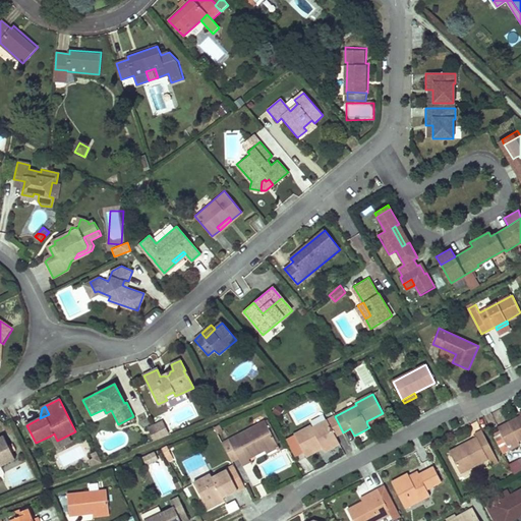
[(383,413),(366,421),(367,424),(384,415),(383,413)]
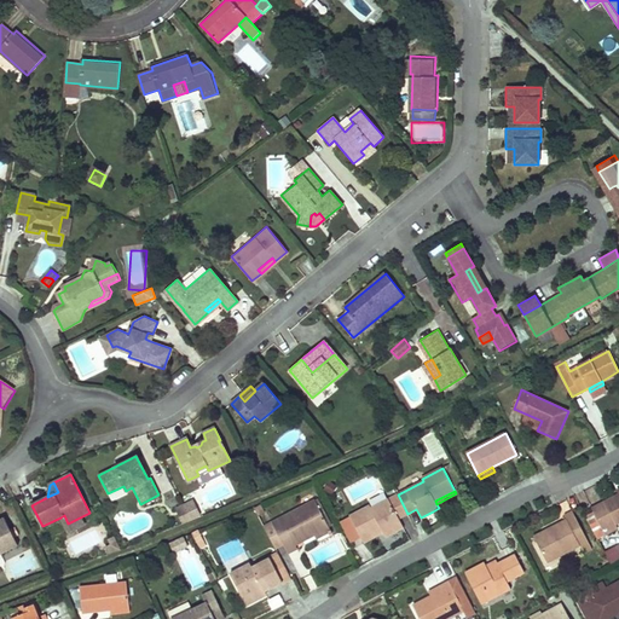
[(618,522),(618,493),(593,509),(606,534),(618,528),(617,525),(618,522)]
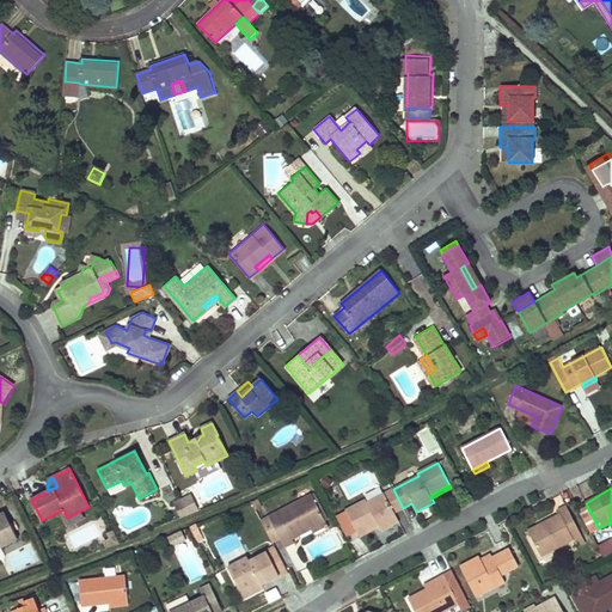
[(347,510),(359,533),(377,524),(379,526),(380,531),(390,526),(399,521),(395,513),(403,508),(393,489),(368,502),(366,500),(347,510)]
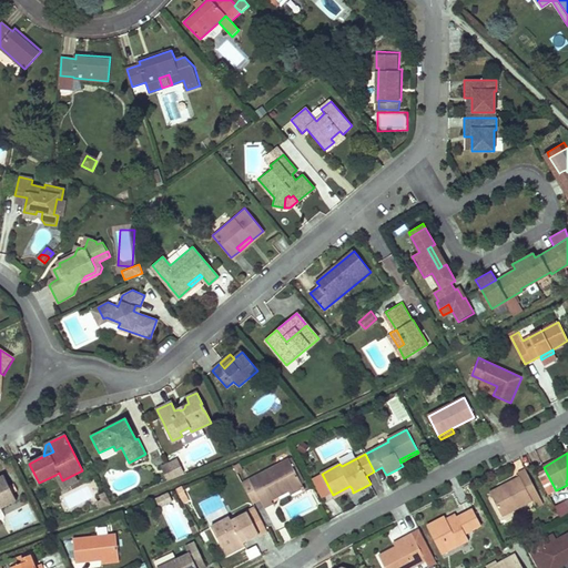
[(303,484),(290,459),(243,484),(253,503),(260,499),(264,507),(273,503),(272,500),(290,490),(303,484)]
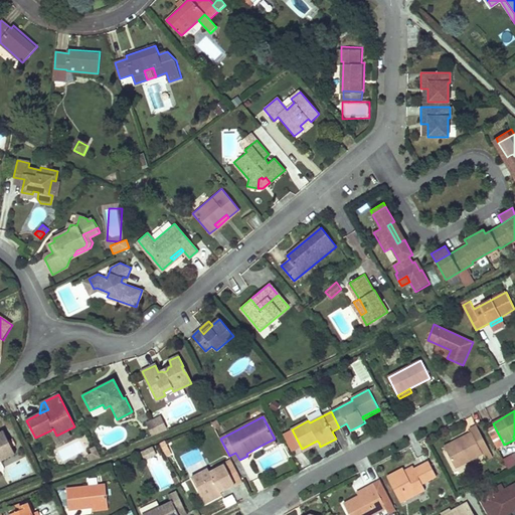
[(160,417),(153,420),(157,427),(164,424),(160,417)]
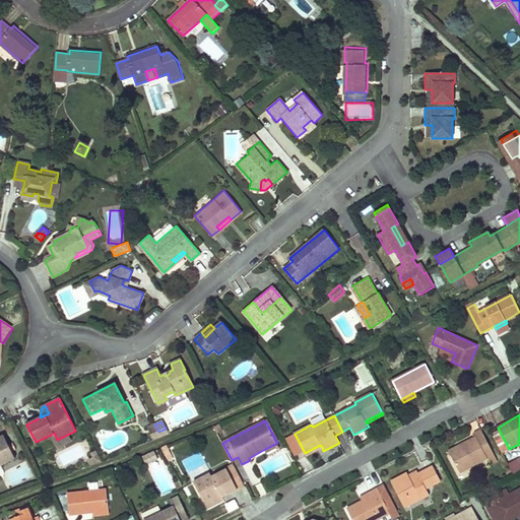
[(154,425),(148,427),(154,440),(160,437),(158,432),(154,425)]
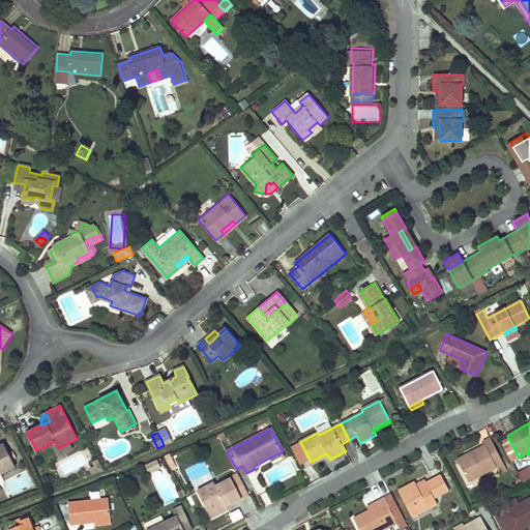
[(507,470),(493,441),(491,438),(483,442),(486,445),(475,450),(469,453),(472,460),(461,465),(468,481),(497,467),(500,473),(507,470)]
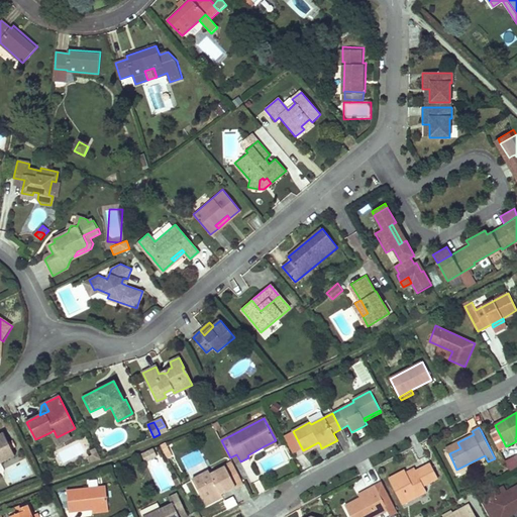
[(69,431),(57,437),(54,430),(50,432),(56,443),(71,436),(69,431)]
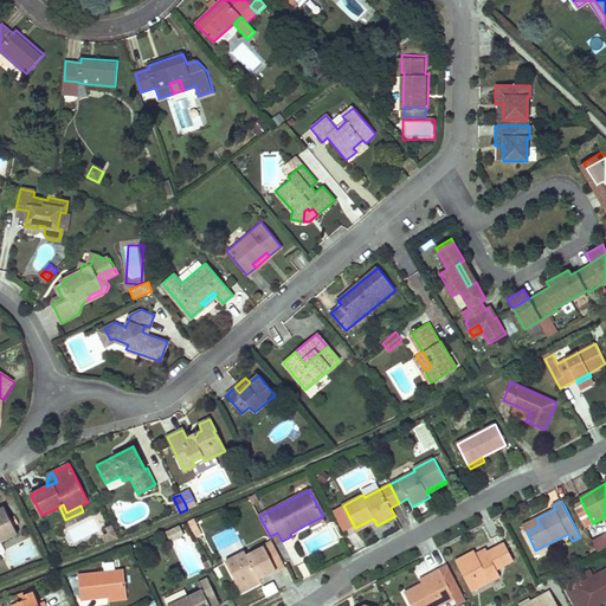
[(0,542),(17,535),(4,508),(0,509),(0,542)]
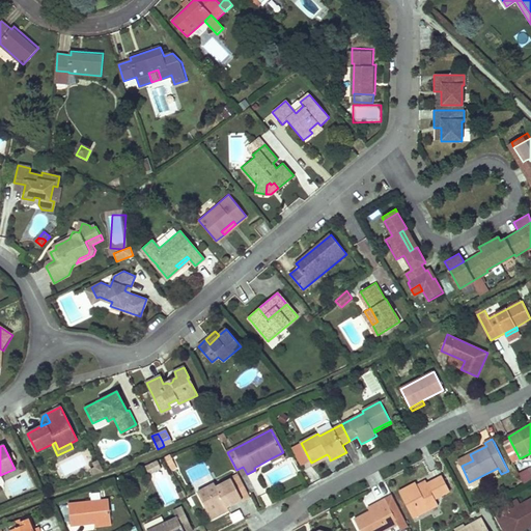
[(283,452),(271,458),(273,462),(284,455),(283,452)]
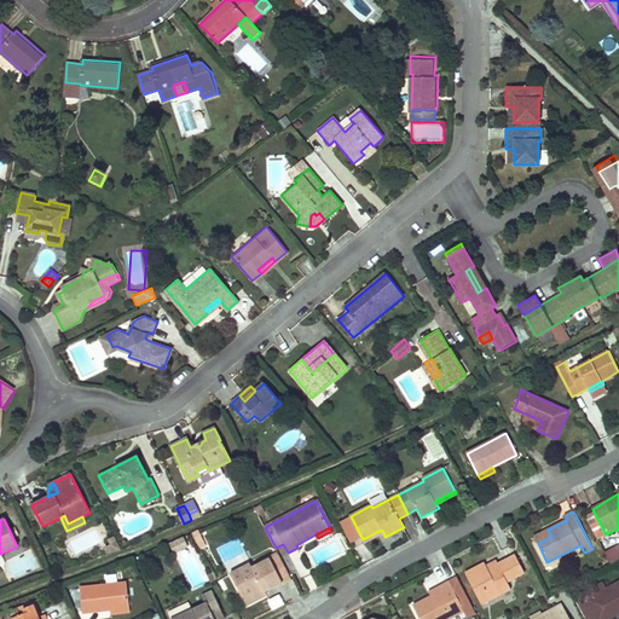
[(192,533),(197,542),(203,539),(198,530),(192,533)]
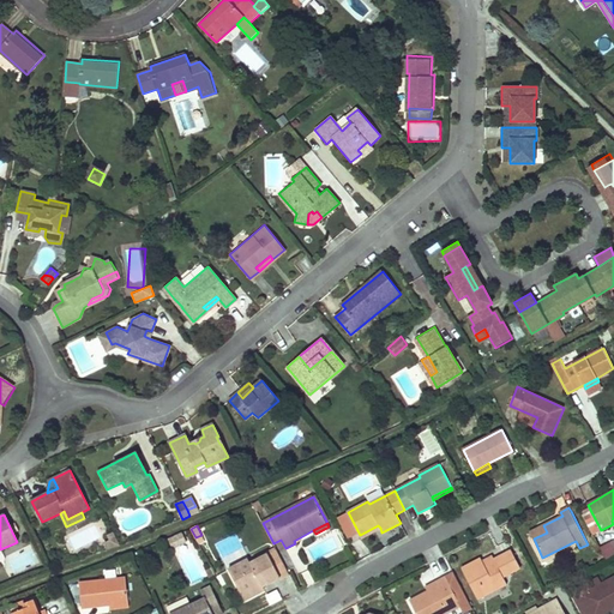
[(378,525),(360,535),(361,539),(380,528),(378,525)]
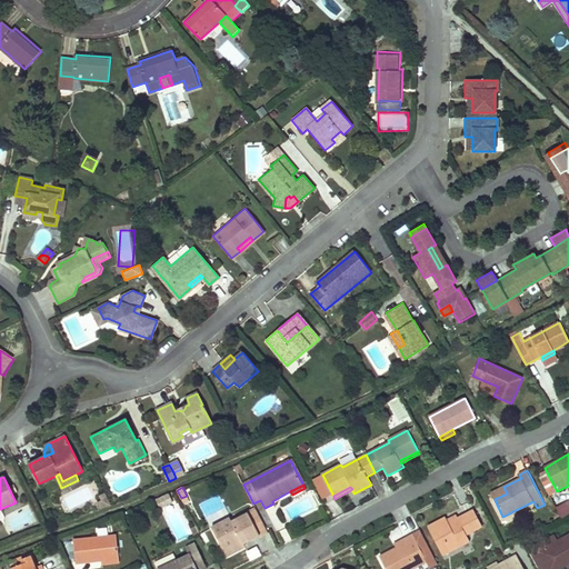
[(503,487),(491,493),(495,499),(507,493),(503,487)]
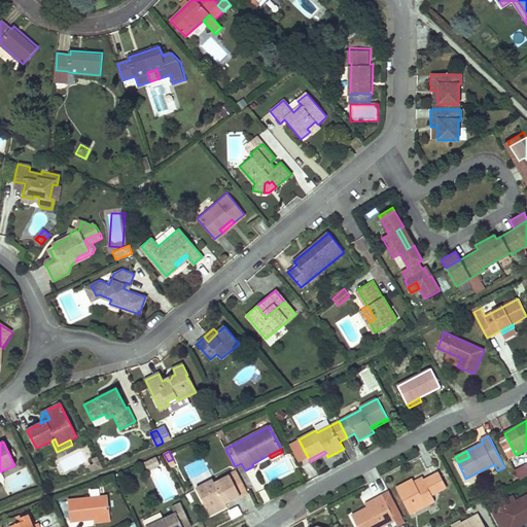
[(147,469),(160,464),(156,456),(144,461),(147,469)]
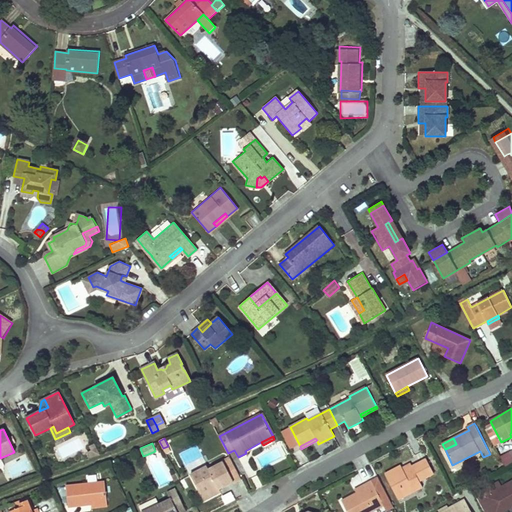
[(93,450),(88,452),(90,458),(100,454),(97,448),(93,450)]
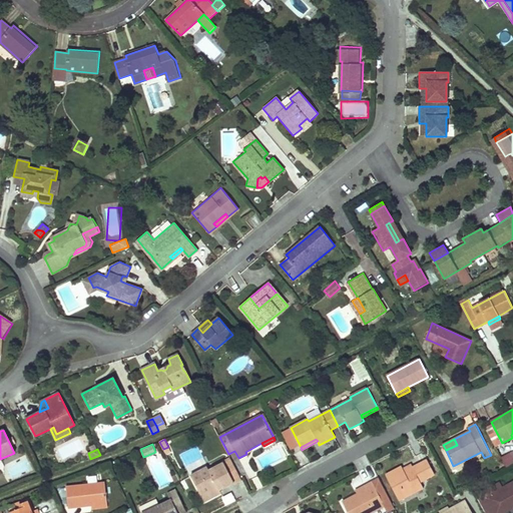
[(512,461),(509,454),(502,457),(507,467),(512,463),(512,461)]
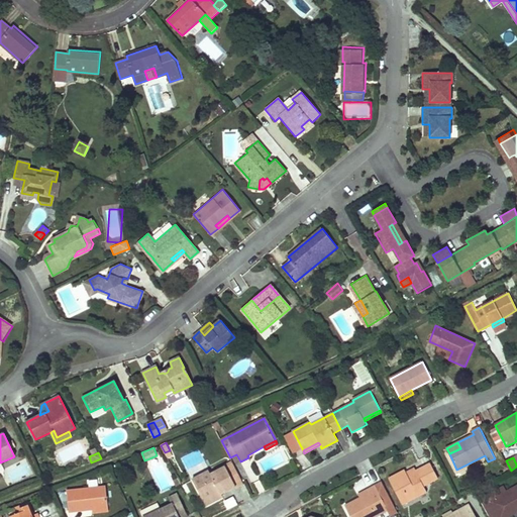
[(193,480),(203,499),(219,491),(221,494),(243,483),(233,462),(211,474),(209,471),(193,480)]
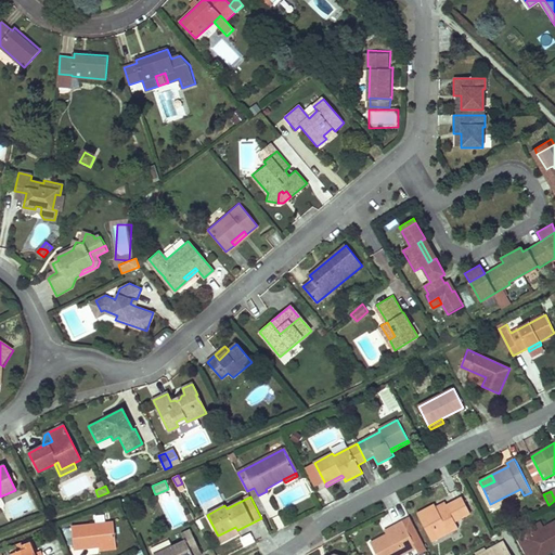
[(417,514),(430,539),(438,534),(439,538),(449,532),(447,528),(456,524),(455,521),(453,518),(461,515),(462,518),(470,513),(463,498),(447,505),(438,511),(436,507),(435,505),(427,508),(417,514)]
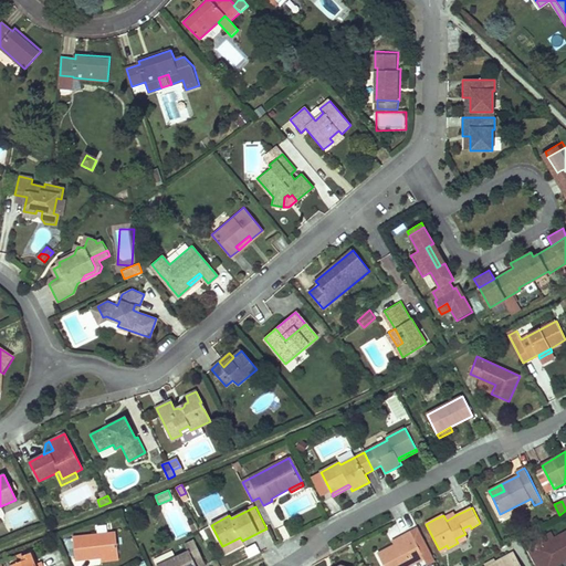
[(426,543),(418,546),(410,532),(402,536),(405,540),(395,545),(378,554),(384,565),(409,565),(425,558),(428,565),(436,562),(426,543)]
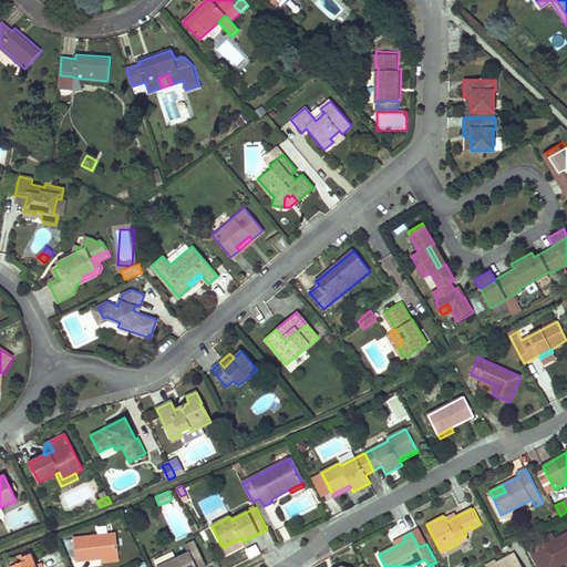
[(527,548),(536,566),(550,566),(558,563),(559,565),(566,560),(566,533),(556,539),(538,549),(535,544),(527,548)]
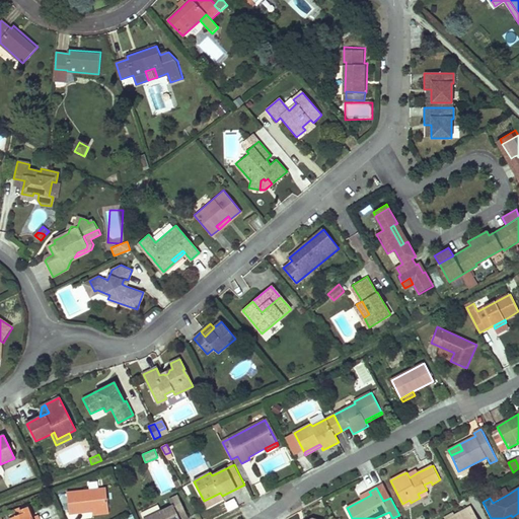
[(93,511),(108,509),(106,489),(67,493),(69,514),(79,512),(93,511)]
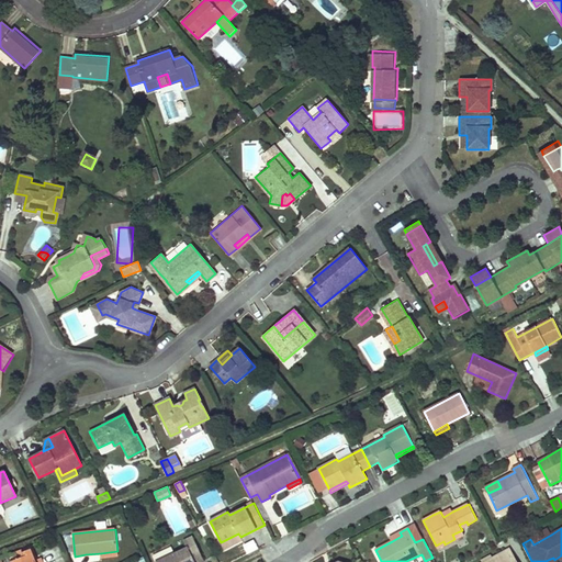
[(530,539),(534,544),(551,535),(548,529),(530,539)]
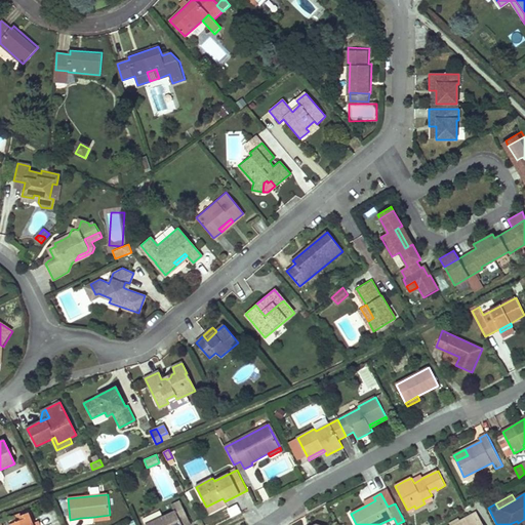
[(425,503),(434,499),(432,495),(422,499),(425,503)]
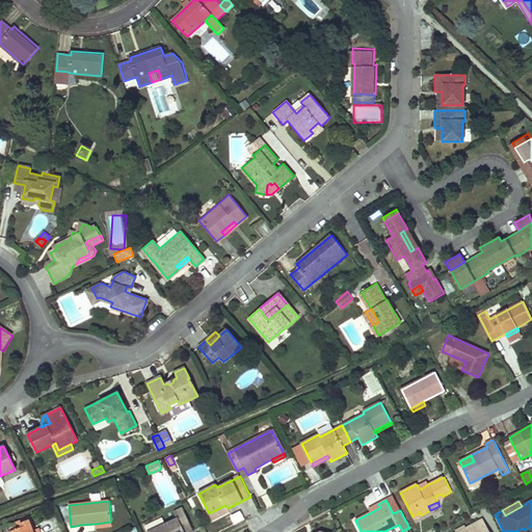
[(373,507),(369,509),(371,512),(380,507),(378,504),(373,507)]
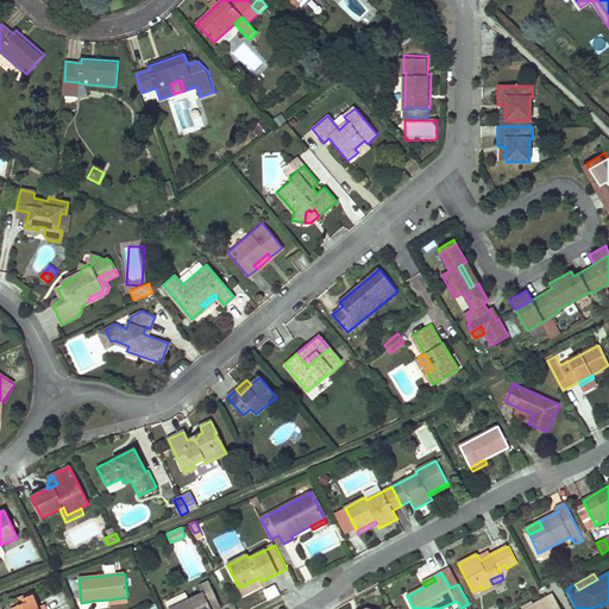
[(258,578),(239,588),(243,595),(253,589),(262,585),(261,582),(258,578)]
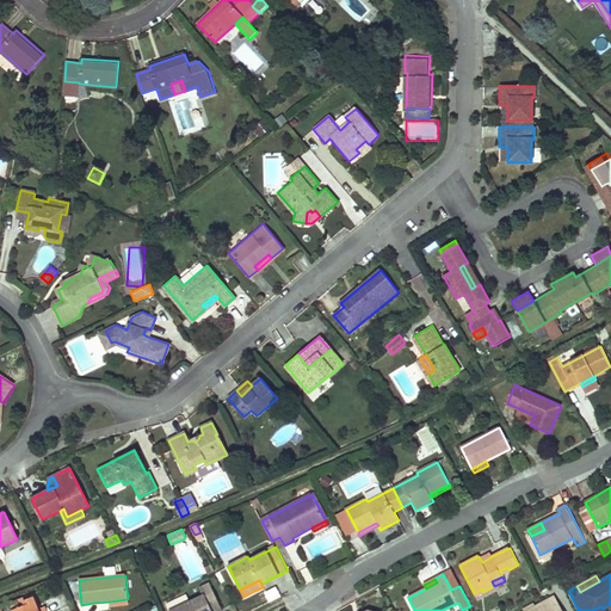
[(171,610),(220,610),(222,610),(209,584),(199,588),(203,596),(171,610)]
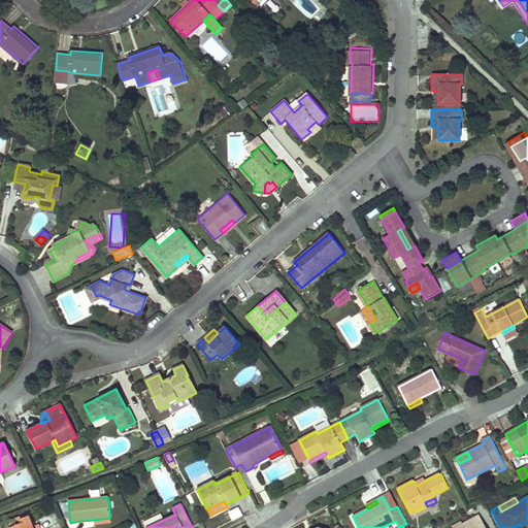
[(238,505),(228,510),(232,520),(242,515),(238,505)]
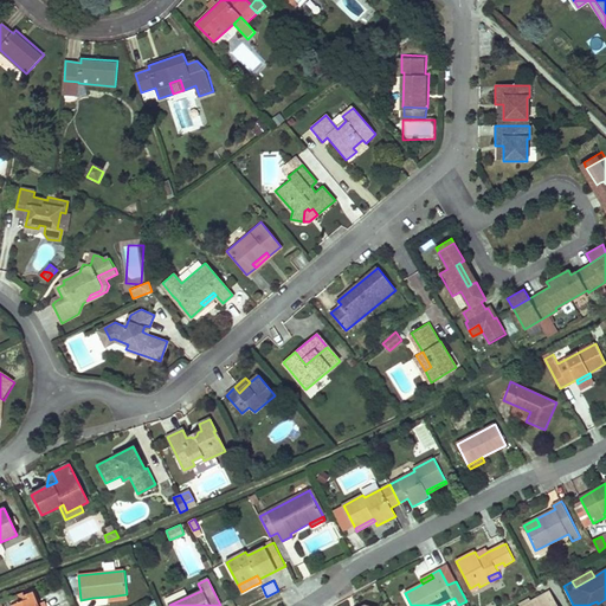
[(12,605),(45,605),(44,601),(38,604),(33,592),(24,595),(25,600),(12,605)]
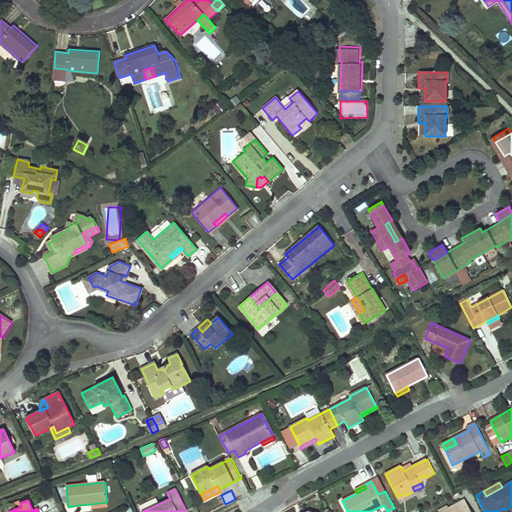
[(464,501),(442,511),(447,511),(457,507),(460,511),(466,511),(464,511),(464,501)]
